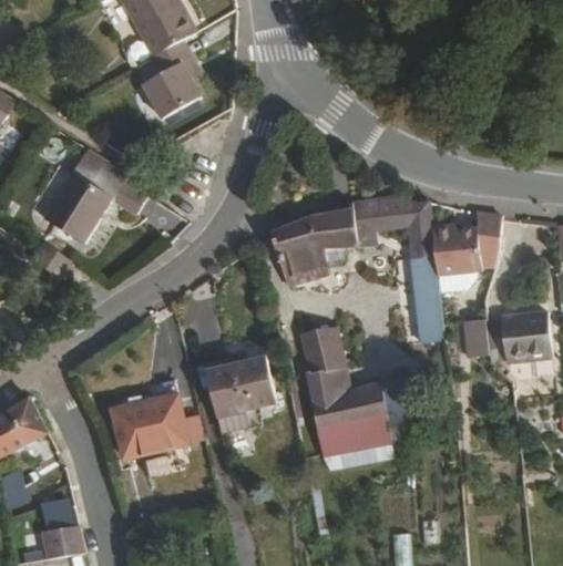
[(125,0),(121,3),(150,55),(177,40),(193,31),(174,0),(125,0)]
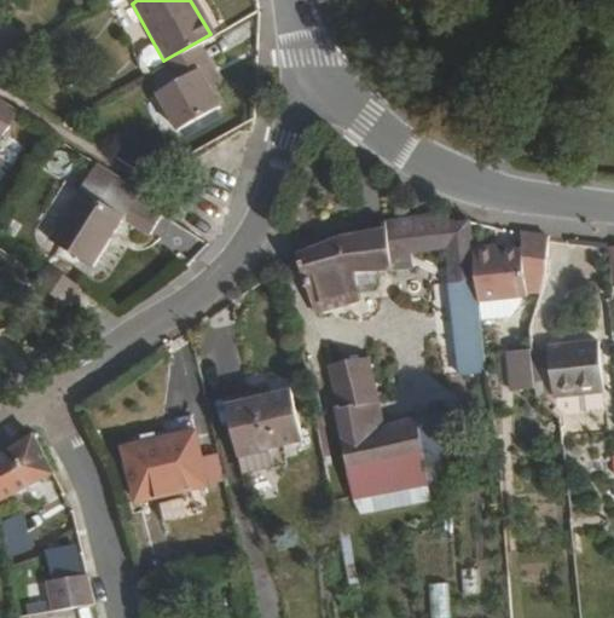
[(193,44),(163,61),(158,62),(169,80),(151,91),(171,127),(174,126),(214,107),(202,86),(192,70),(203,62),(193,44)]
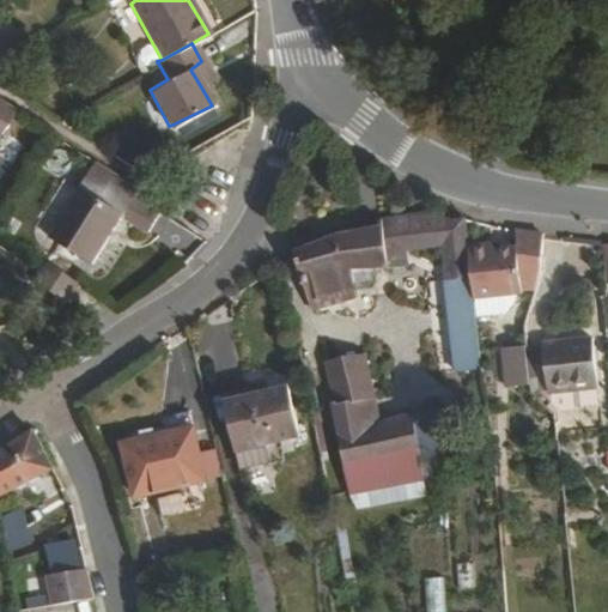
[(211,79),(201,61),(190,70),(200,85),(211,79)]
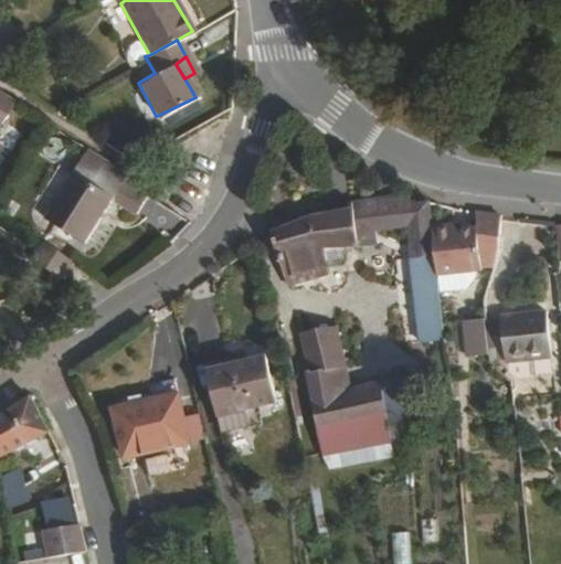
[(24,109),(0,93),(0,109),(17,121),(24,109)]
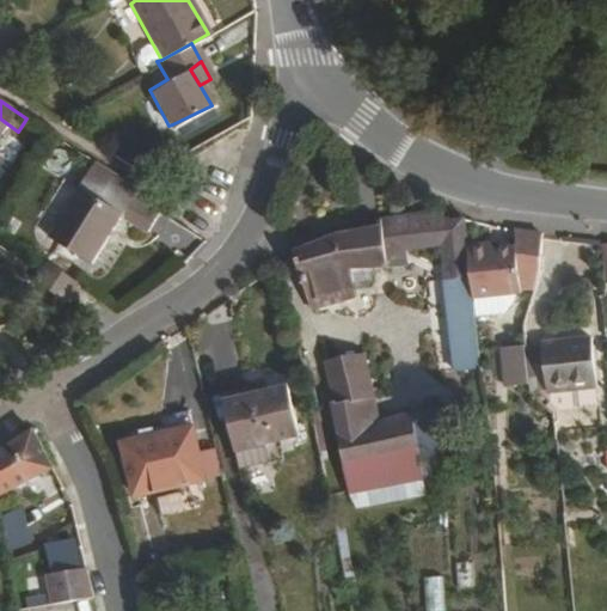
[(212,105),(172,124),(176,132),(213,110),(212,105)]
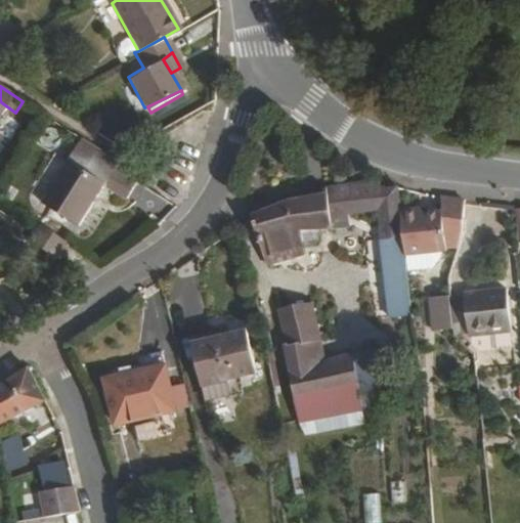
[(0,134),(15,113),(0,101),(0,134)]
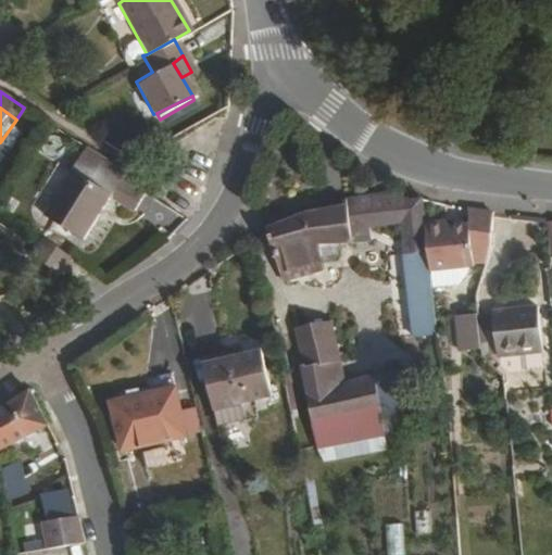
[(129,210),(141,191),(118,176),(122,168),(84,144),(41,214),(79,238),(107,196),(129,210)]
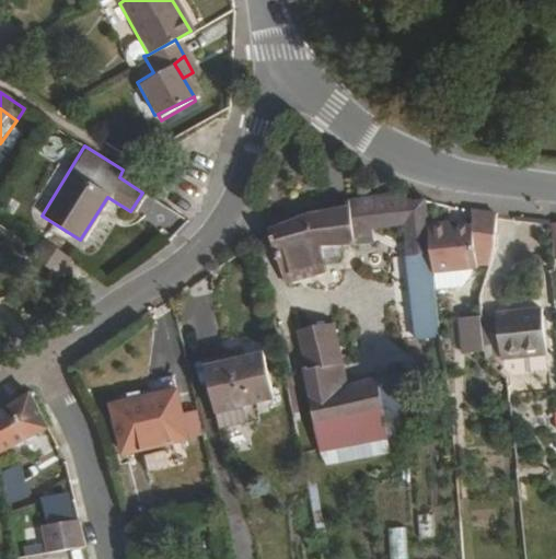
[(305,214),(266,230),(279,282),(285,281),(321,270),(320,261),(332,259),(328,245),(351,240),(351,228),(369,224),(403,219),(408,251),(429,248),(427,233),(426,218),(423,198),(406,199),(405,193),(405,189),(398,190),(398,194),(386,195),(387,191),(381,193),(381,197),(369,198),(369,195),(363,195),(362,199),(348,200),(348,205),(329,209),(305,214)]
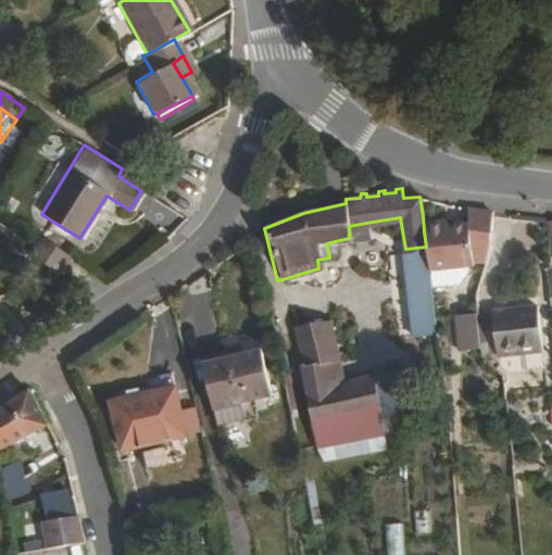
[(447,213),(423,216),(424,231),(489,231),(492,204),(466,201),(468,216),(447,218),(447,213)]
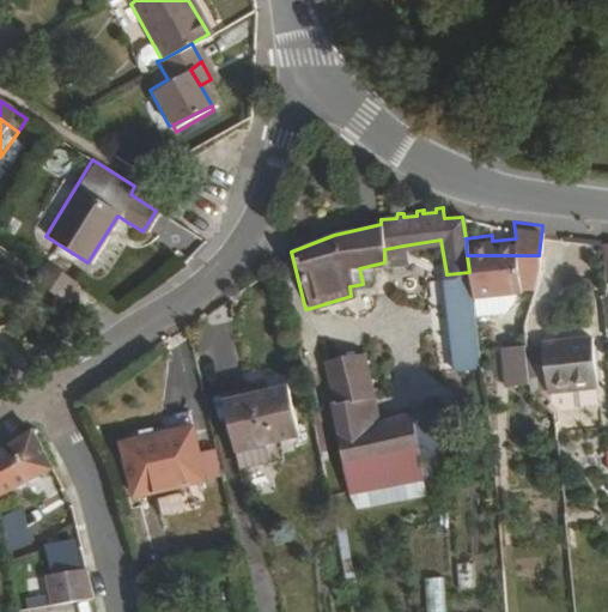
[(384,249),(384,262),(384,266),(406,262),(403,246),(384,249)]
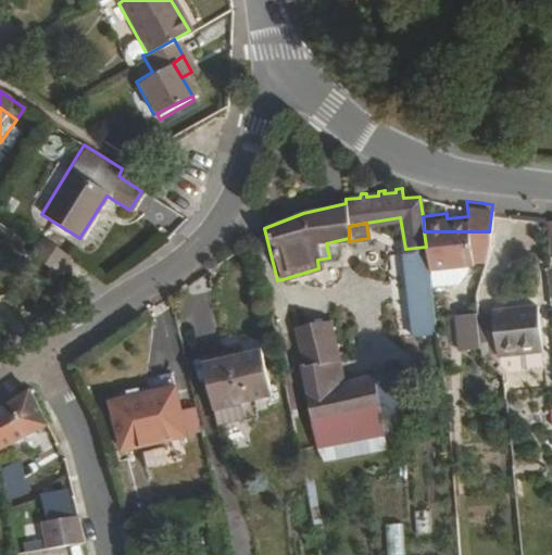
[(424,231),(426,247),(427,261),(472,255),(476,254),(475,243),(489,242),(489,231),(424,231)]
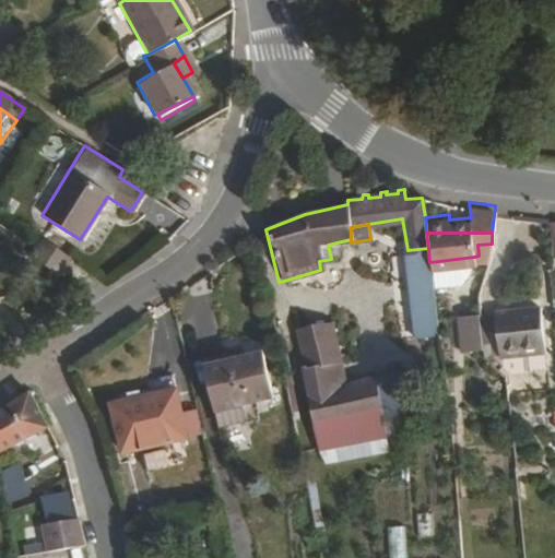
[(59,273),(69,257),(40,237),(32,253),(59,273)]
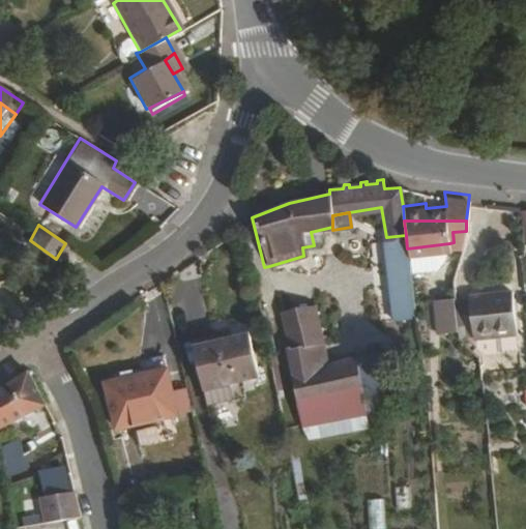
[(449,243),(407,248),(409,265),(435,263),(438,259),(444,253),(449,243)]
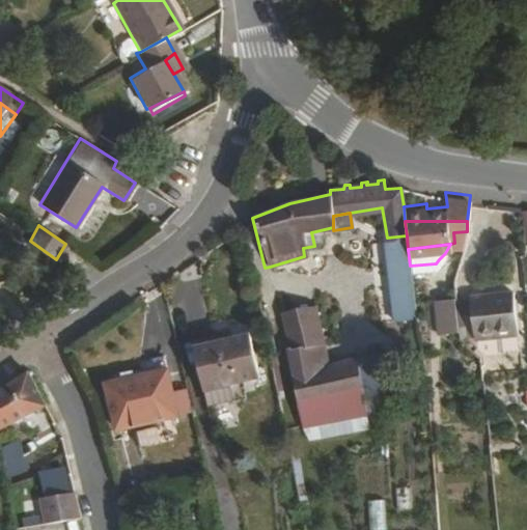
[(455,303),(458,330),(472,329),(473,337),(517,334),(511,290),(469,295),(469,302),(455,303)]
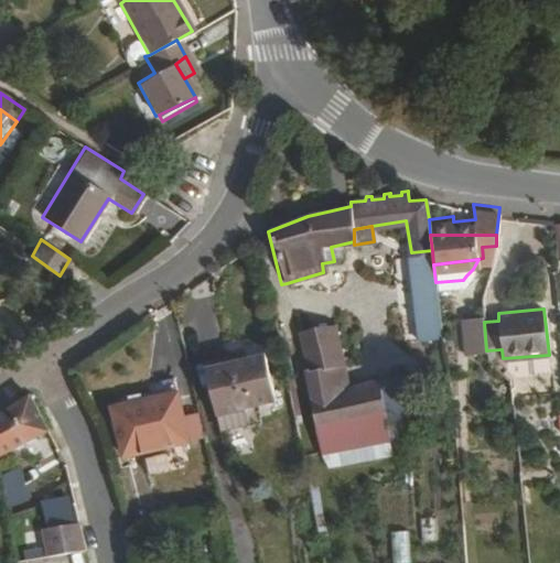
[(484,322),(483,314),(462,316),(465,353),(484,350),(486,350),(484,322)]
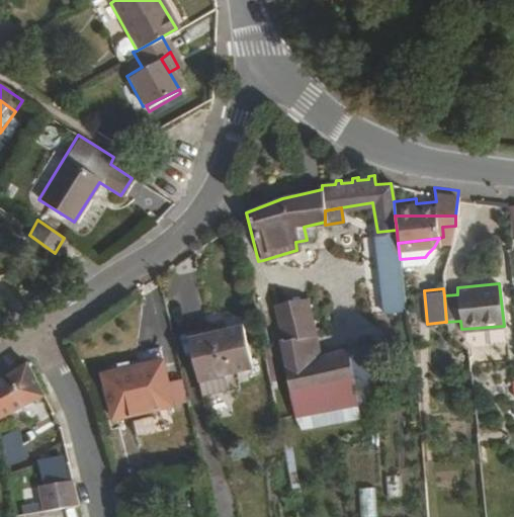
[(302,295),(272,304),(280,338),(278,339),(288,395),(354,382),(349,358),(320,364),(302,295)]
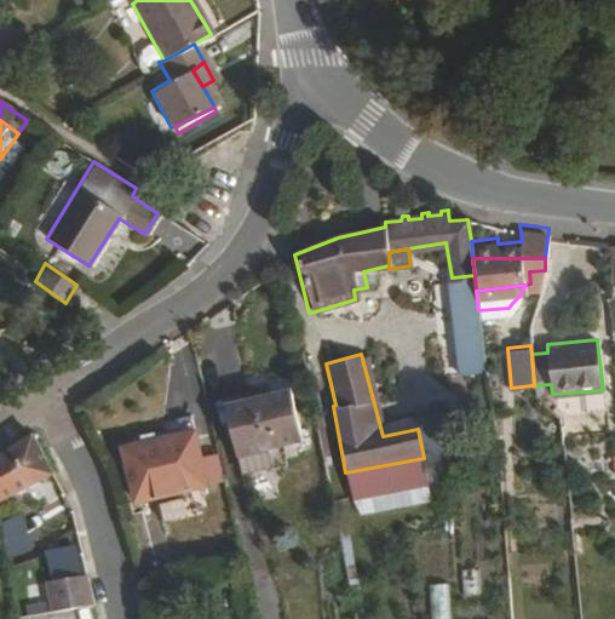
[(224,396),(235,452),(265,446),(300,437),(291,389),(253,396),(251,391),(224,396)]
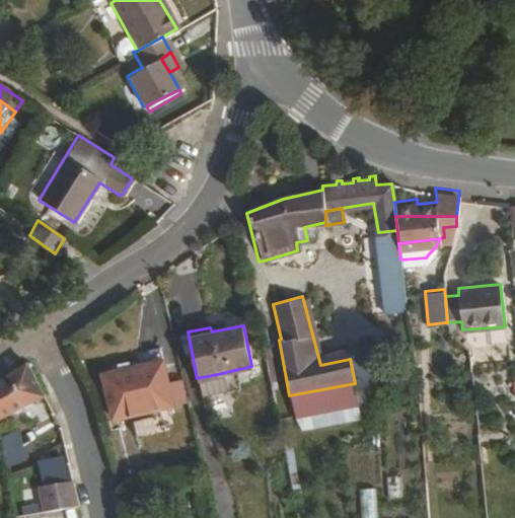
[(114,372),(127,369),(125,359),(112,363),(114,372)]
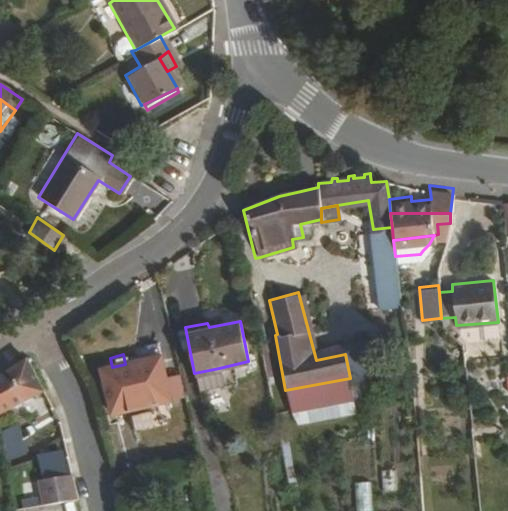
[(0,409),(42,388),(26,356),(3,370),(0,372),(0,409)]
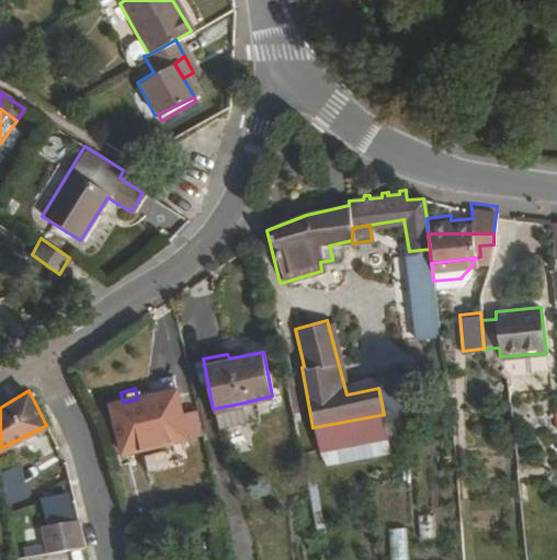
[(173,390),(137,399),(123,402),(111,404),(121,450),(183,436),(173,390)]
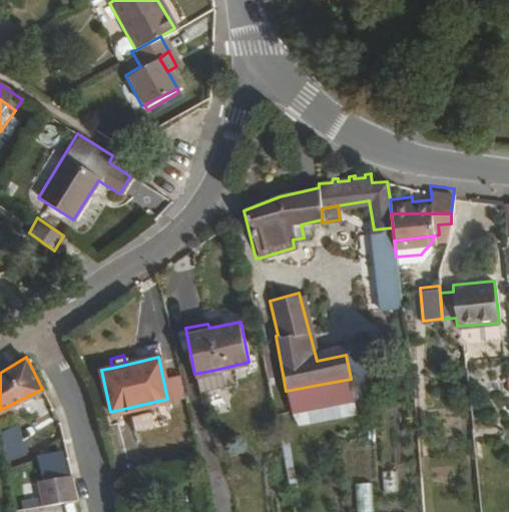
[(219,369),(194,374),(198,387),(221,383),(219,369)]
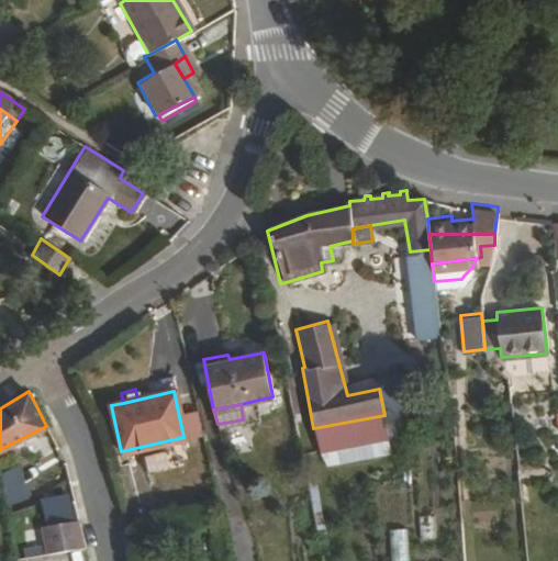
[(40,525),(44,553),(84,546),(77,517),(40,525)]
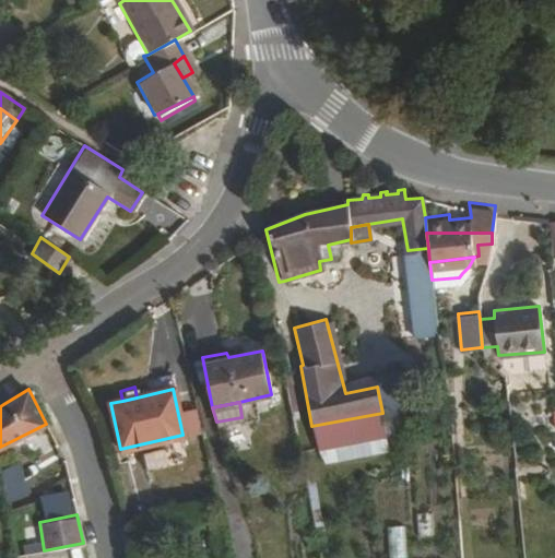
[(380,557),(399,557),(398,526),(379,527),(380,557)]
